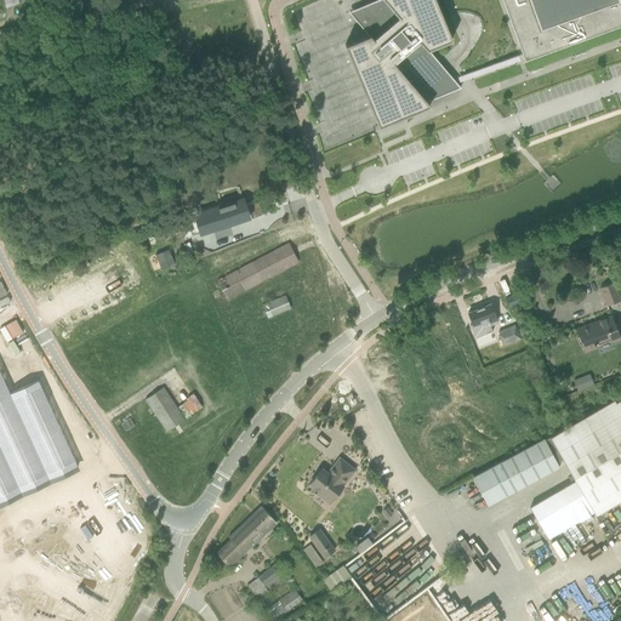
[(428,50),(451,40),(434,0),(377,0),(369,4),(360,7),(381,32),(372,39),(370,35),(354,41),(345,45),(379,127),(404,117),(404,118),(405,120),(412,115),(411,113),(429,106),(427,102),(460,87),(456,84),(428,50)]
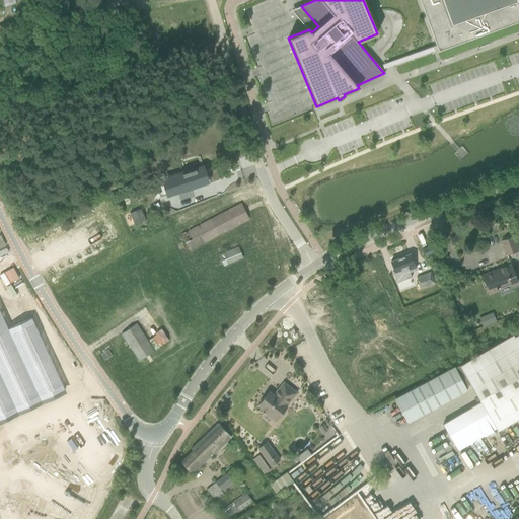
[(518,0),(419,0),(438,50),(439,52),(518,22),(518,0)]
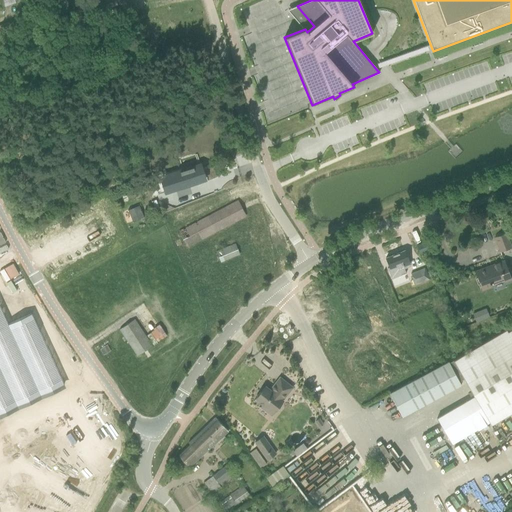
[(157,132),(162,130),(158,117),(152,119),(157,132)]
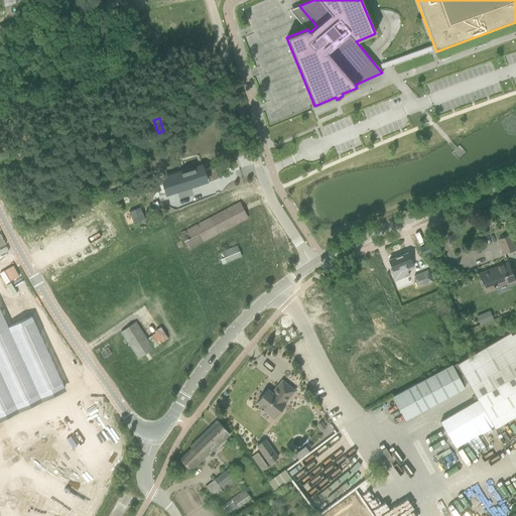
[(202,165),(169,175),(173,187),(175,191),(195,185),(199,184),(200,183),(199,180),(200,180),(206,178),(204,174),(202,165)]
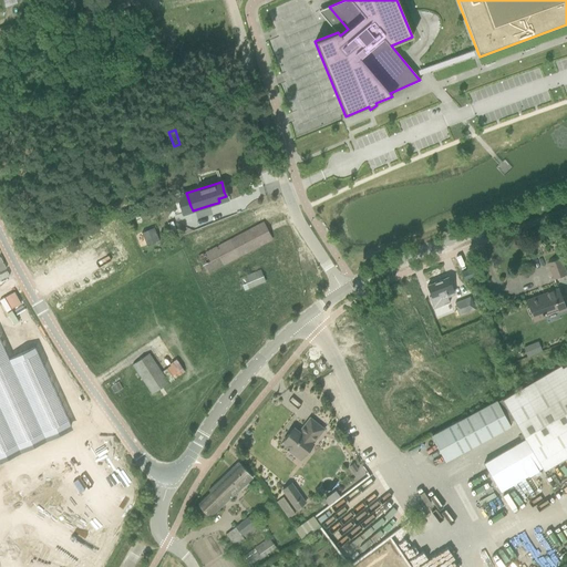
[(206,274),(271,239),(264,223),(198,257),(206,274)]
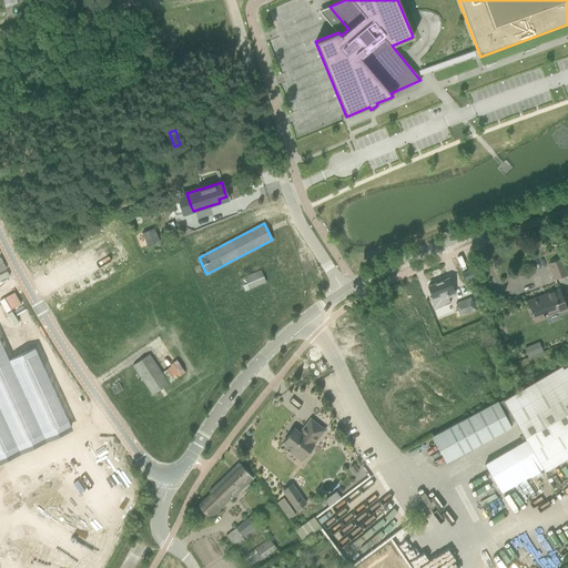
[(154,229),(141,234),(146,246),(159,241),(154,229)]
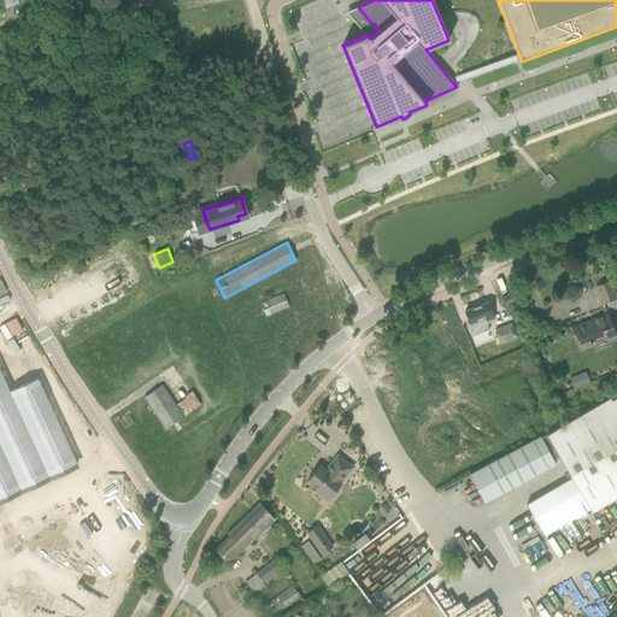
[(603,304),(616,299),(610,282),(595,287),(603,304)]
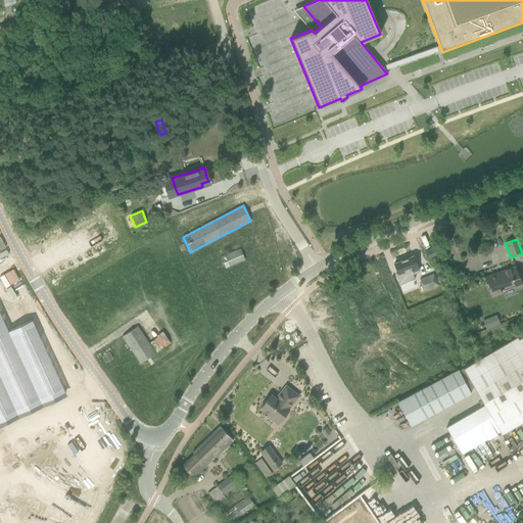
[(428,258),(438,254),(435,247),(426,251),(428,258)]
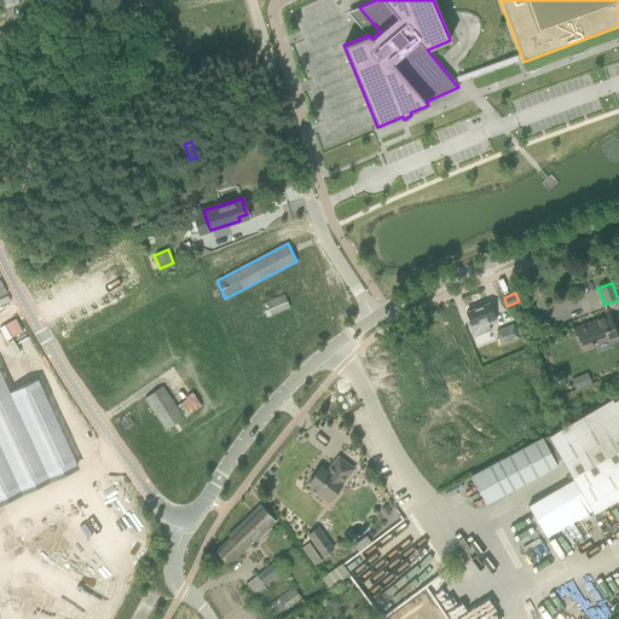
[(266,317),(289,307),(284,295),(261,305),(266,317)]
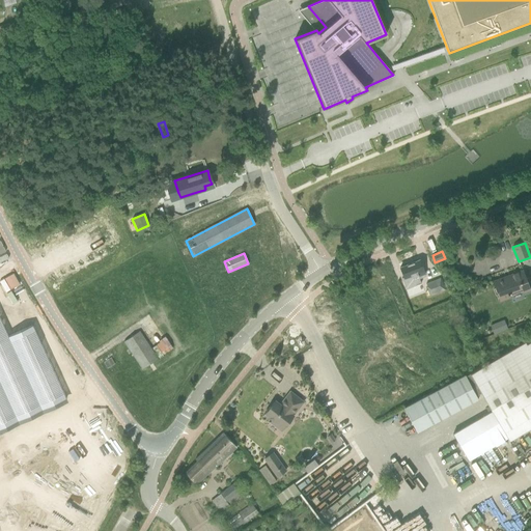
[(412,278),(424,274),(419,260),(399,268),(404,278),(411,276),(412,278)]
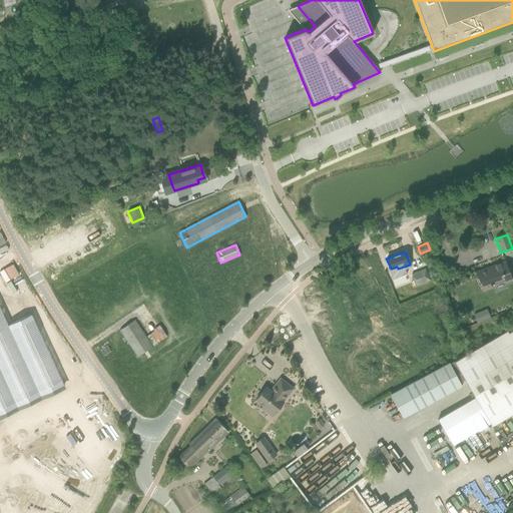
[(512,281),(508,271),(505,262),(476,273),(478,279),(476,280),(478,285),(481,285),(483,291),(493,288),(492,285),(504,280),(505,284),(512,281)]
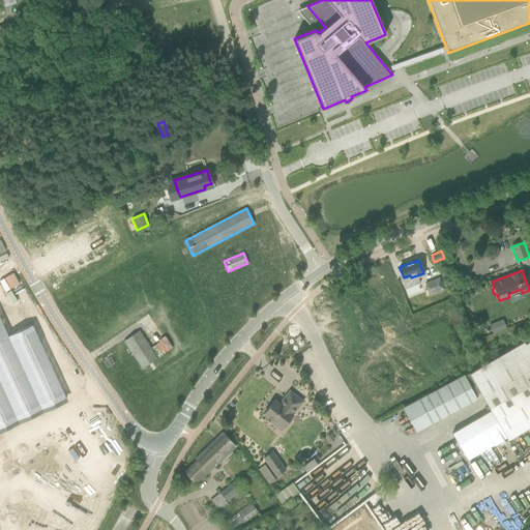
[(430,295),(444,290),(439,278),(424,284),(430,295)]
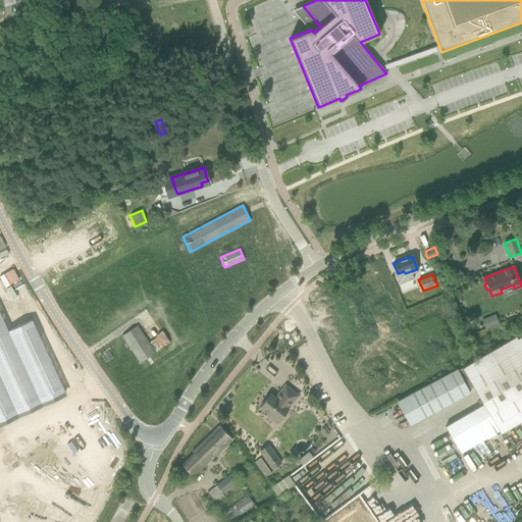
[(0,420),(64,392),(32,320),(8,330),(0,312),(0,420)]
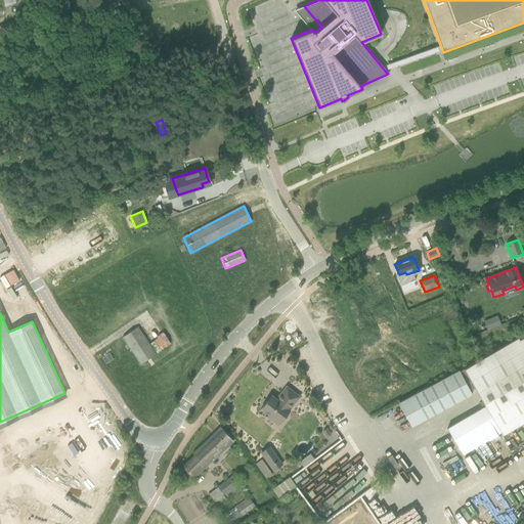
[(483,320),(486,330),(500,324),(497,315),(483,320)]
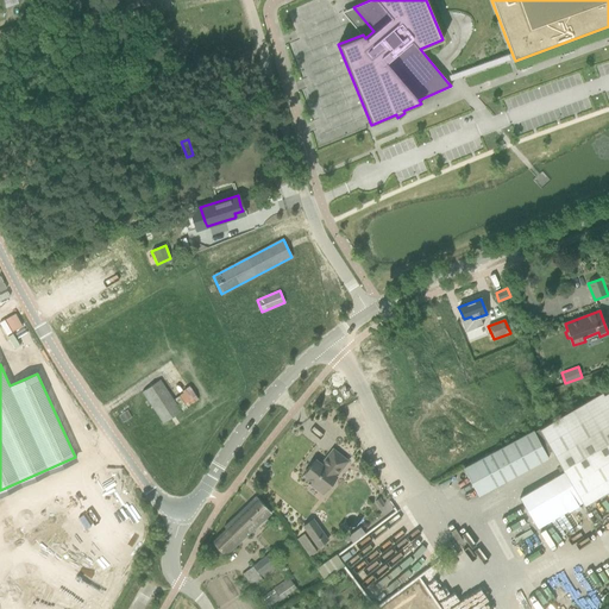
[(181,412),(174,402),(159,381),(142,391),(163,424),(181,412)]
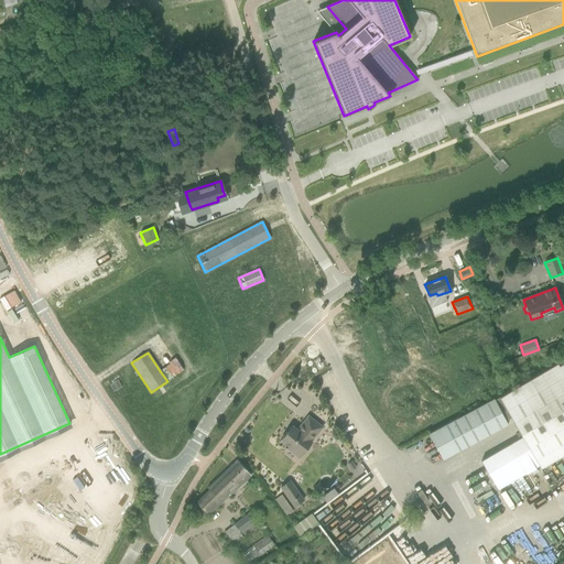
[(563,361),(559,366),(557,362),(495,400),(494,399),(430,433),(443,459),(508,424),(506,421),(511,418),(519,432),(516,434),(519,438),(480,462),(497,489),(539,465),(540,467),(563,453),(563,361)]
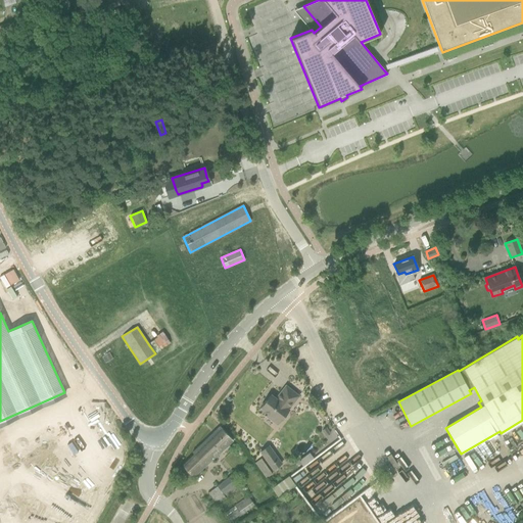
[(289,409),(299,396),(286,386),(276,398),(271,394),(260,408),(268,414),(266,416),(277,425),(289,410),(289,409)]
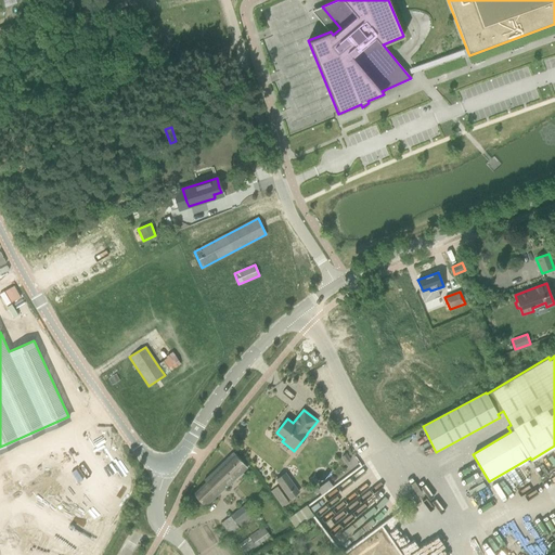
[(247,467),(241,461),(233,452),(204,480),(206,482),(193,494),(205,506),(247,467)]
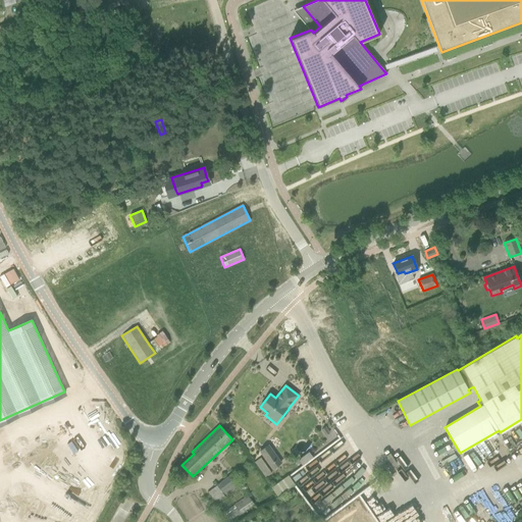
[(272,470),(281,463),(268,445),(259,451),(272,470)]
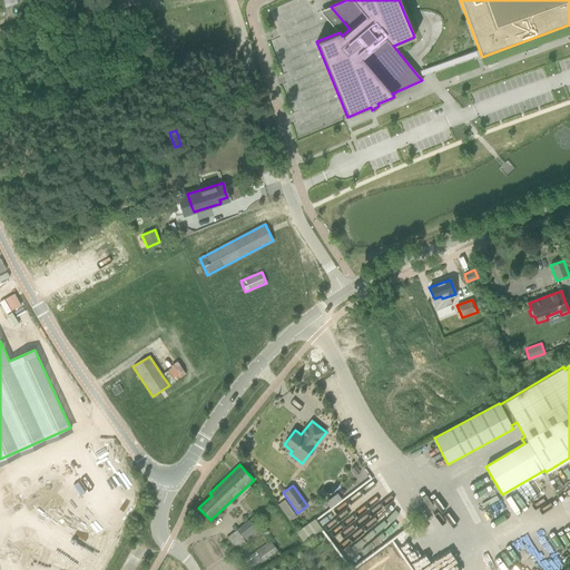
[(284,500),(278,503),(286,514),(292,511),(284,500)]
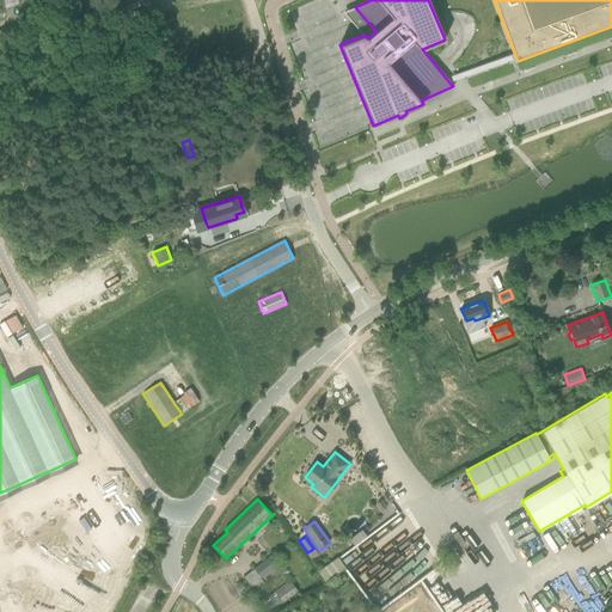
[(262,585),(283,567),(274,554),(251,571),(262,585)]
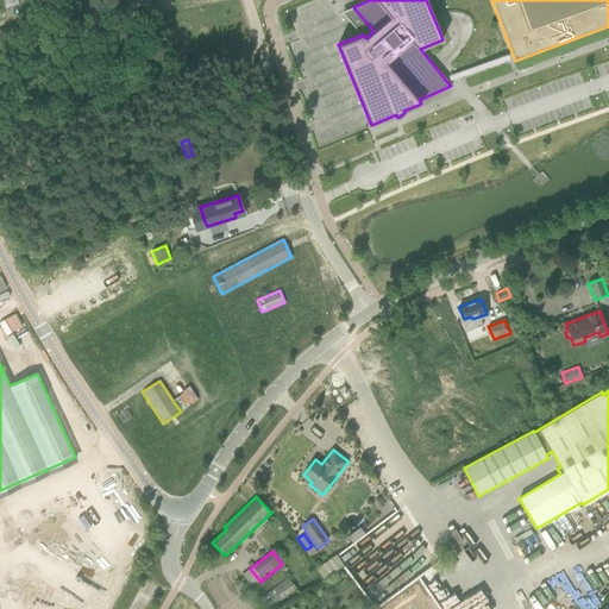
[(322,579),(343,565),(334,554),(314,567),(322,579)]
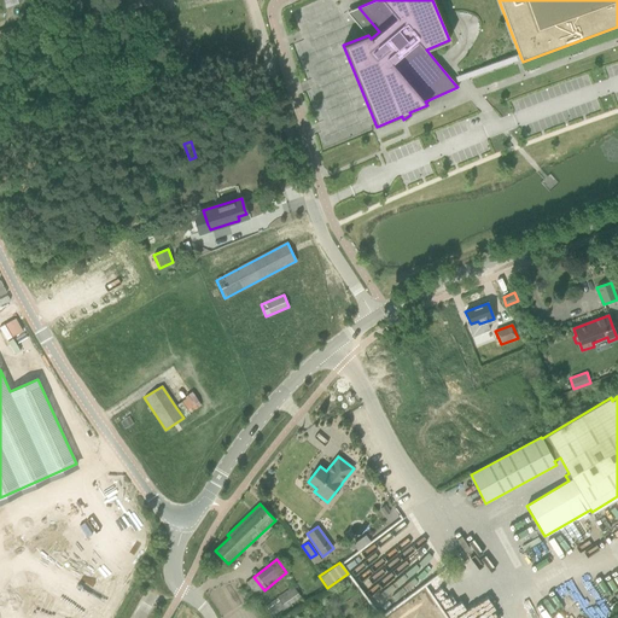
[(285,608),(301,598),(293,587),(278,598),(278,599),(275,600),(281,610),(285,608)]
